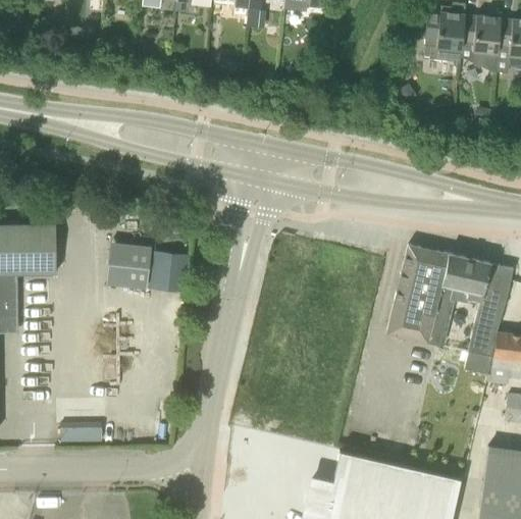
[(249,10),(249,0),(236,0),(236,8),(249,10)]
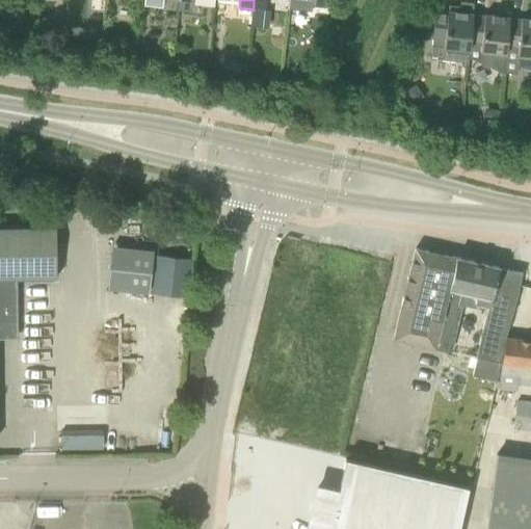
[(254,0),(254,10),(267,11),(268,0),(254,0)]
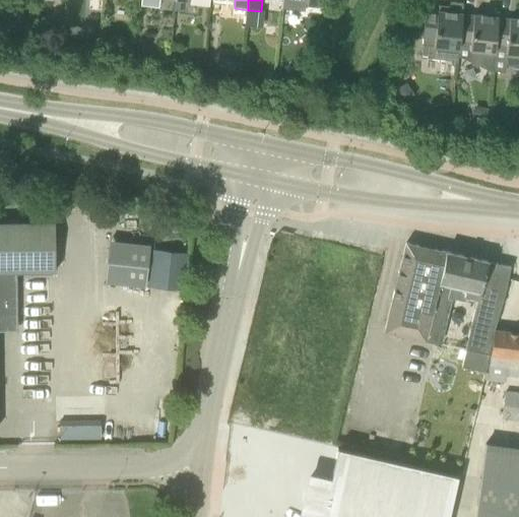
[(306,0),(306,8),(319,9),(320,0),(306,0)]
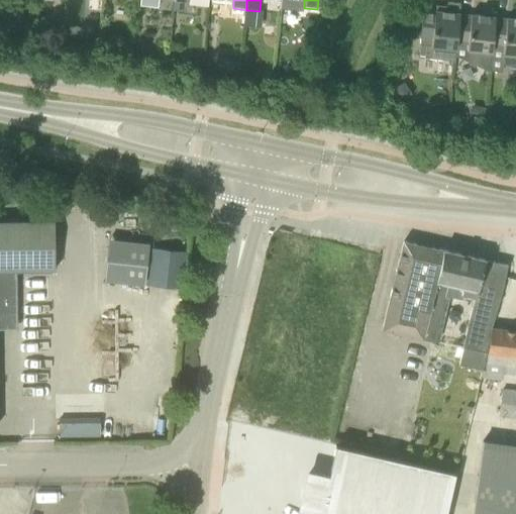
[(457,50),(458,44),(457,44),(460,17),(461,5),(452,4),(448,7),(448,8),(437,7),(436,14),(424,13),(421,47),(426,47),(426,61),(455,64),(456,59),(457,50)]
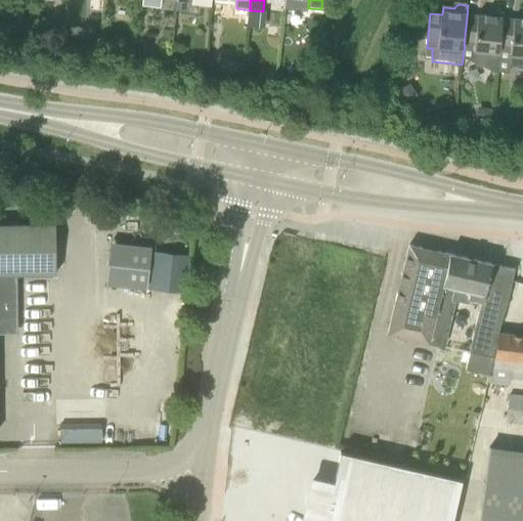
[(464,45),(465,45),(464,51),(463,59),(497,76),(499,55),(500,48),(499,48),(503,20),(504,14),(494,13),(494,18),(478,17),(478,18),(467,17),(464,45)]
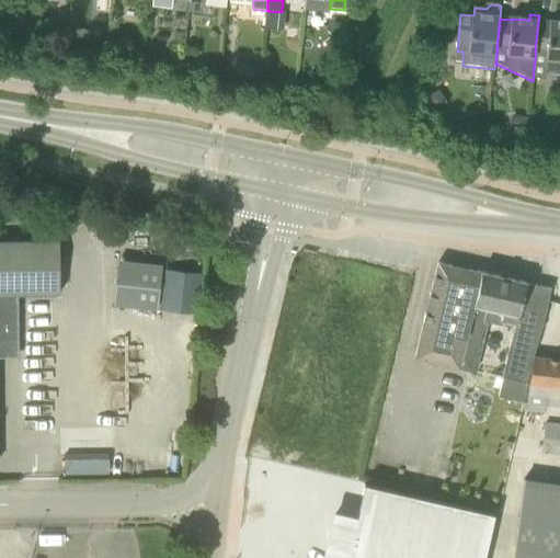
[(535,52),(536,52),(548,54),(548,60),(559,61),(559,22),(551,22),(551,23),(538,22),(535,52)]
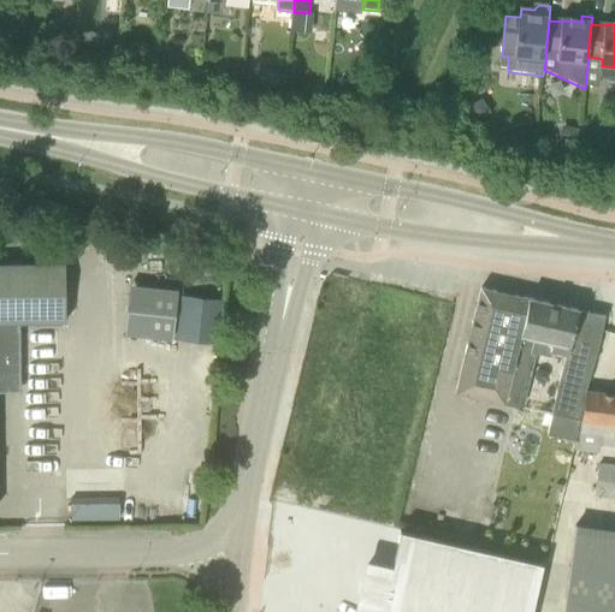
[(102,36),(100,49),(111,51),(113,37),(102,36)]
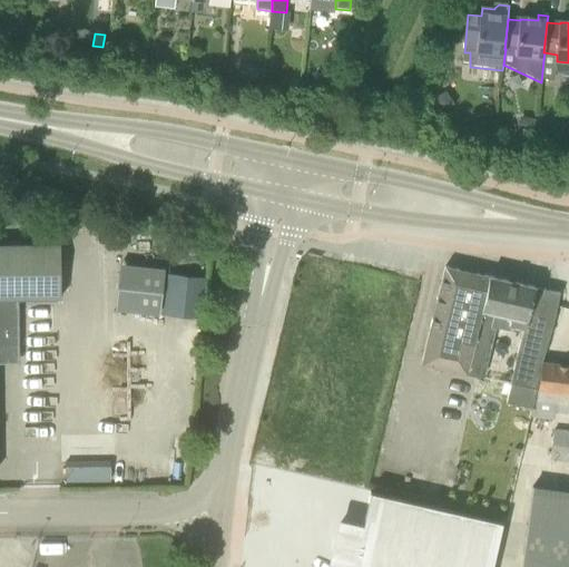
[(536,135),(538,121),(525,119),(522,133),(536,135)]
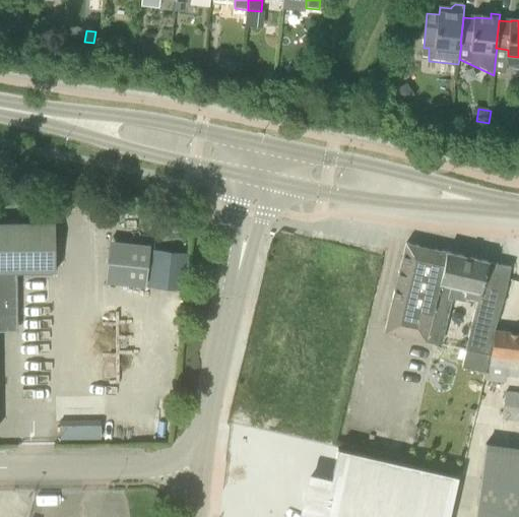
[(503,113),(491,111),(489,123),(501,125),(503,113)]
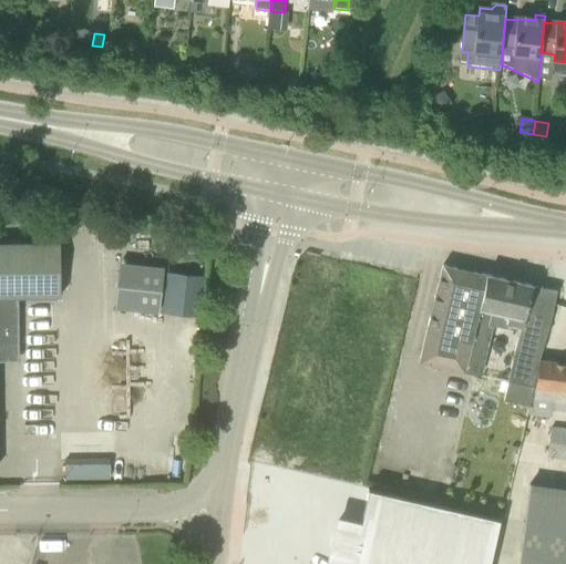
[(0,300),(17,300),(61,300),(60,244),(0,245),(0,300)]
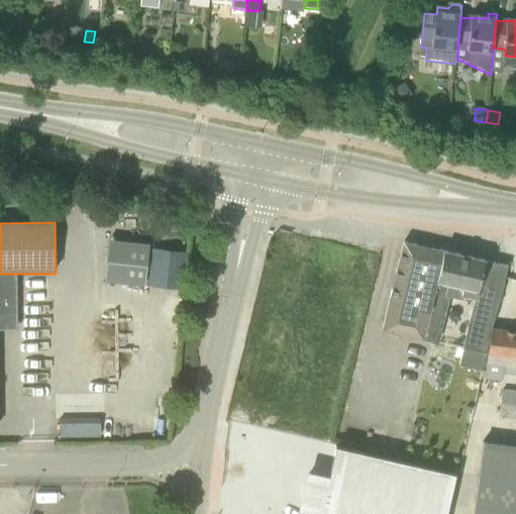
[(113,237),(108,281),(149,286),(155,242),(113,237)]
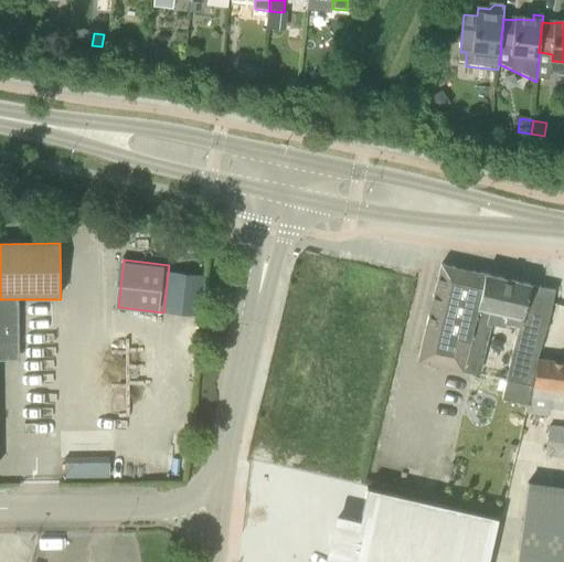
[(468,341),(483,276),(442,266),(426,331),(468,341)]
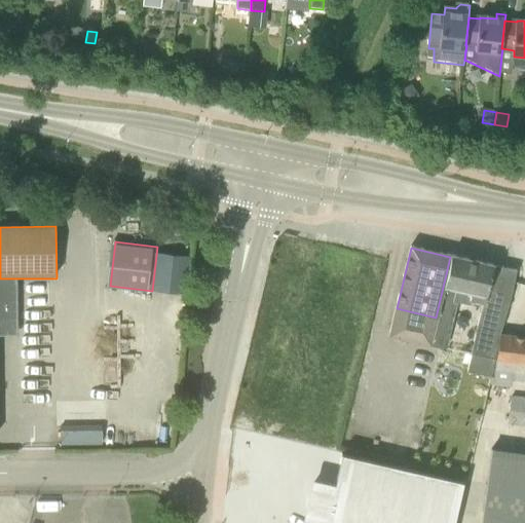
[(158,252),(155,290),(183,292),(186,254),(158,252)]
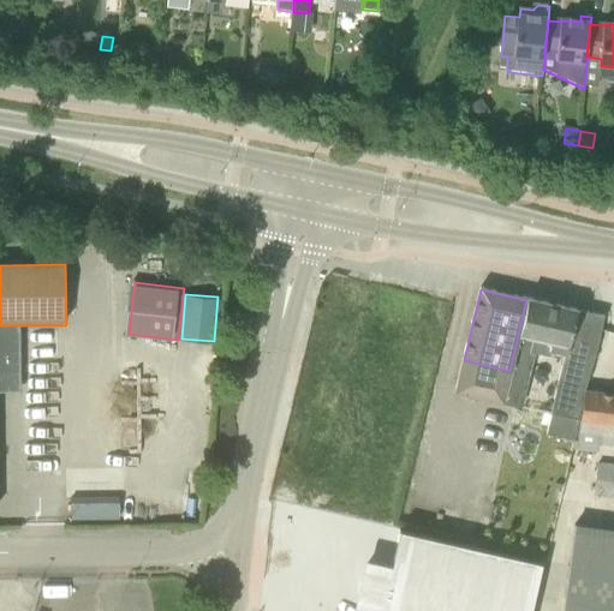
[(580,312),(526,300),(510,371),(464,360),(455,395),(516,408),(530,354),(549,358),(552,351),(566,354),(571,357),(580,312)]
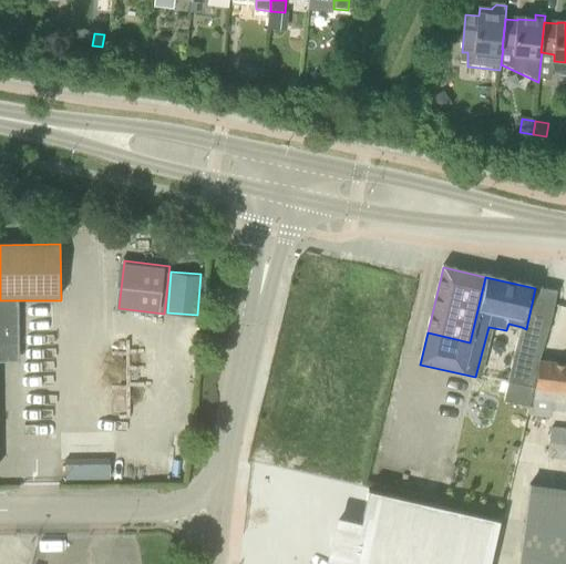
[(526,329),(522,327),(507,385),(508,385),(504,403),(526,408),(526,407),(532,387),(536,360),(541,361),(557,293),(535,288),(526,329)]
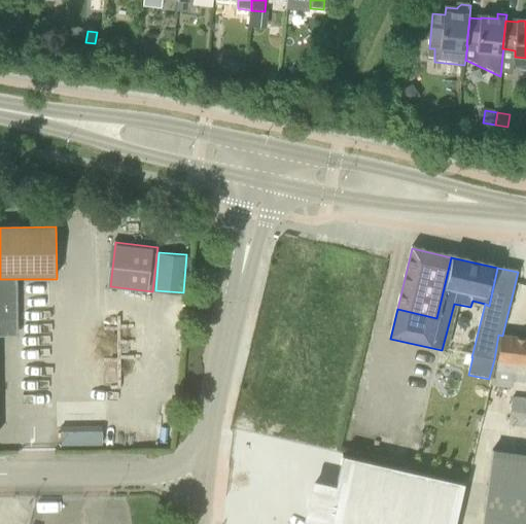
[(0,279),(0,338),(16,339),(15,279),(0,279)]
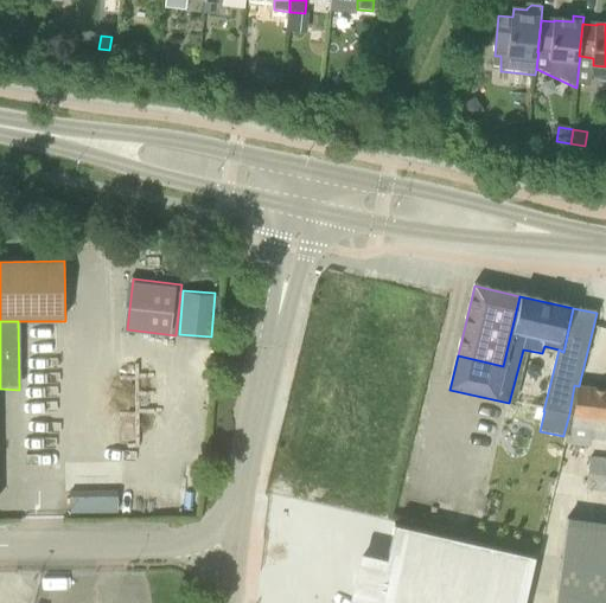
[(563,435),(563,436),(567,437),(566,446),(591,450),(592,442),(605,443),(605,389),(579,386),(574,385),(569,414),(563,435)]
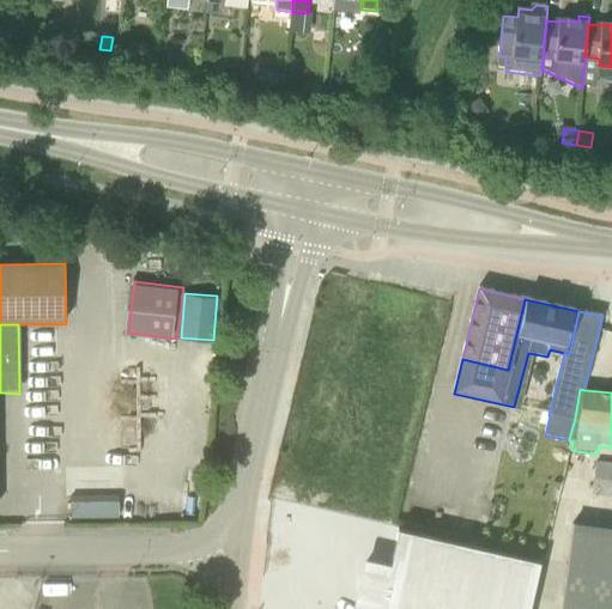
[(611,464),(597,463),(592,497),(611,499),(611,464)]
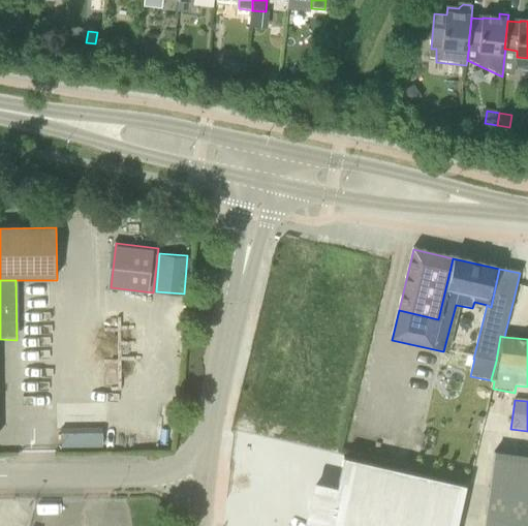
[(62,449),(103,447),(103,431),(62,431),(62,449)]
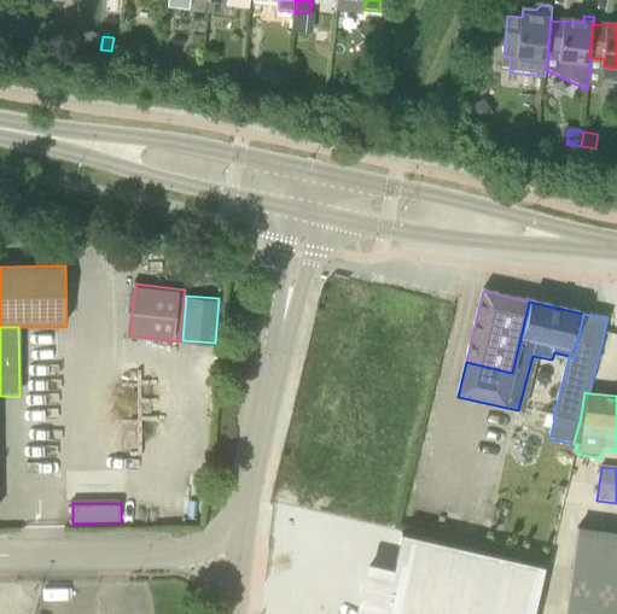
[(616,530),(581,526),(572,613),(616,613),(616,530)]
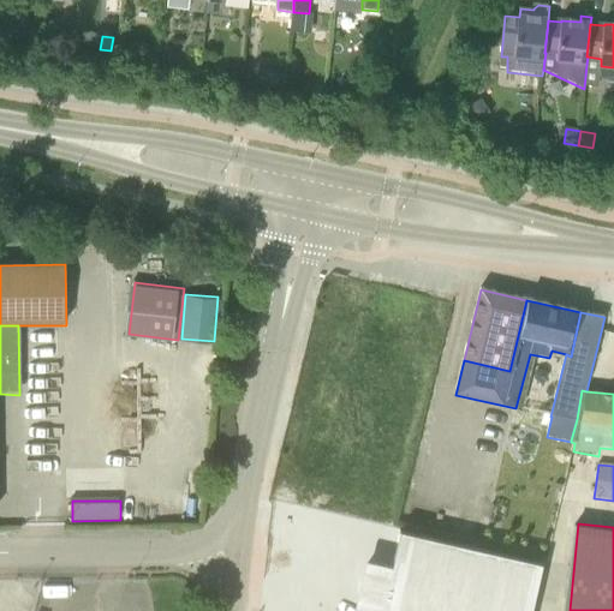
[(382,610),(532,610),(543,565),(400,533),(391,571),(368,567),(359,605),(382,610)]
